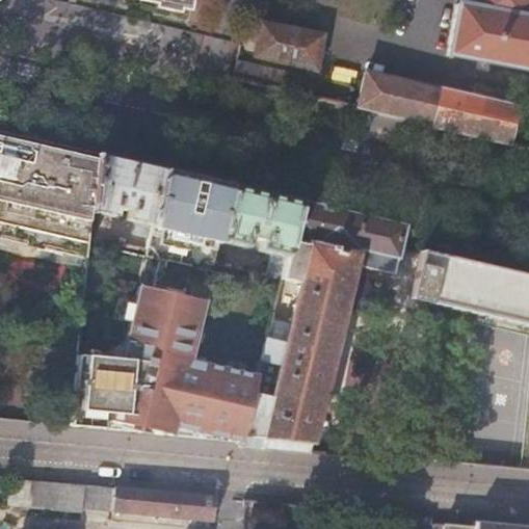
[(150,0),(161,2),(161,6),(186,11),(187,7),(196,9),(199,0),(150,0)]
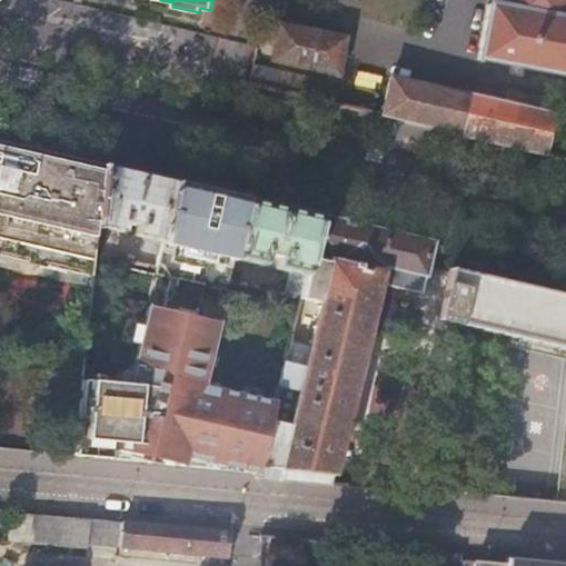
[(498,0),(497,6),(492,5),(482,60),(565,76),(565,0),(498,0)]
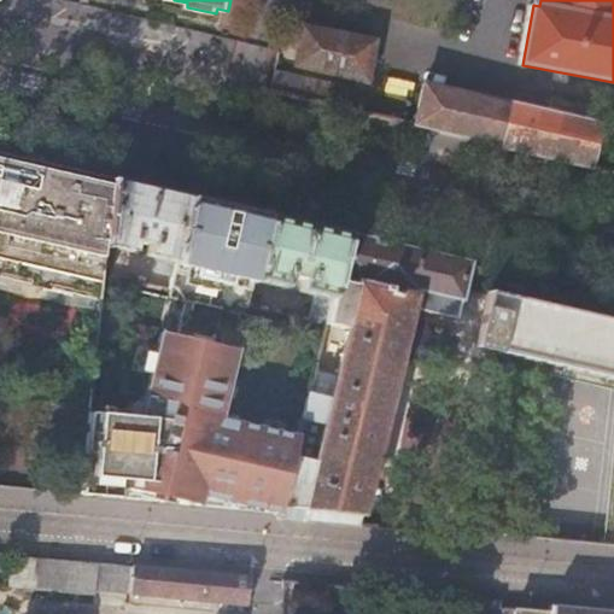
[(302,66),(370,81),(376,45),(310,31),(308,31),(302,66)]
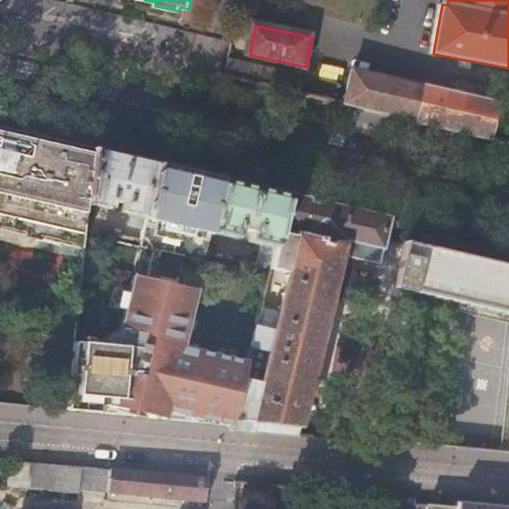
[(302,91),(306,74),(234,58),(231,73),(228,72),(228,74),(302,91)]
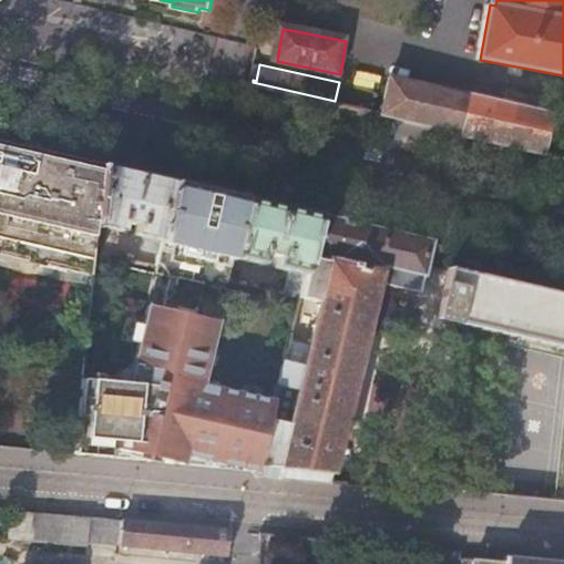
[(382,112),(544,151),(552,118),(389,82),(382,112)]
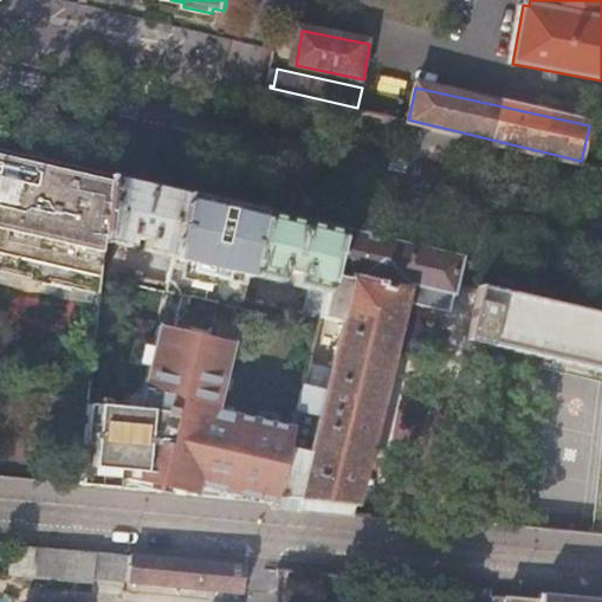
[(0,146),(0,265),(102,289),(103,265),(105,243),(107,239),(111,180),(112,176),(112,172),(0,146)]
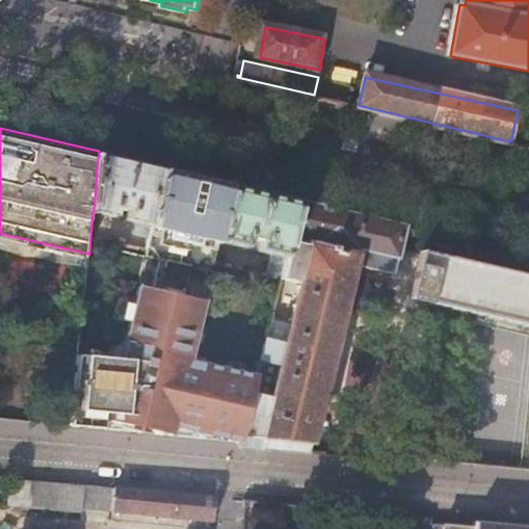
[(133,159),(99,151),(99,155),(98,158),(94,210),(123,216),(126,207),(130,208),(128,217),(138,220),(136,231),(152,235),(166,166),(133,159)]
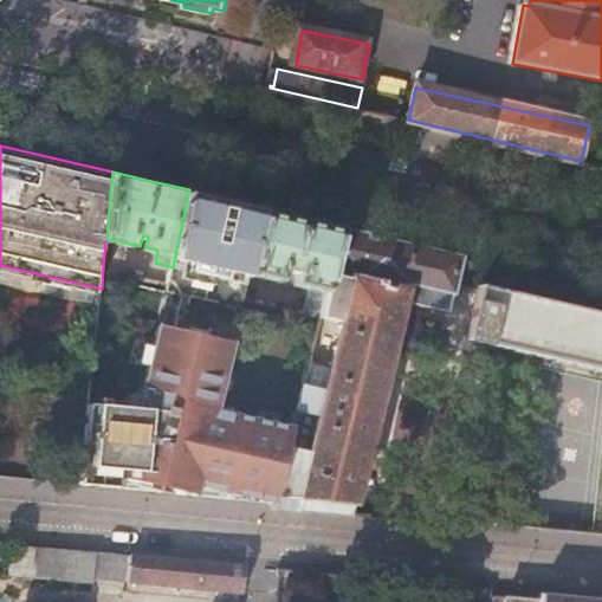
[(225,408),(239,341),(231,338),(238,304),(241,305),(250,272),(266,208),(225,198),(189,189),(173,267),(168,290),(185,293),(177,327),(162,323),(149,388),(164,390),(161,409),(159,409),(153,472),(127,470),(125,490),(160,497),(162,491),(175,493),(176,490),(279,500),(280,493),(292,446),(297,427),(225,408)]
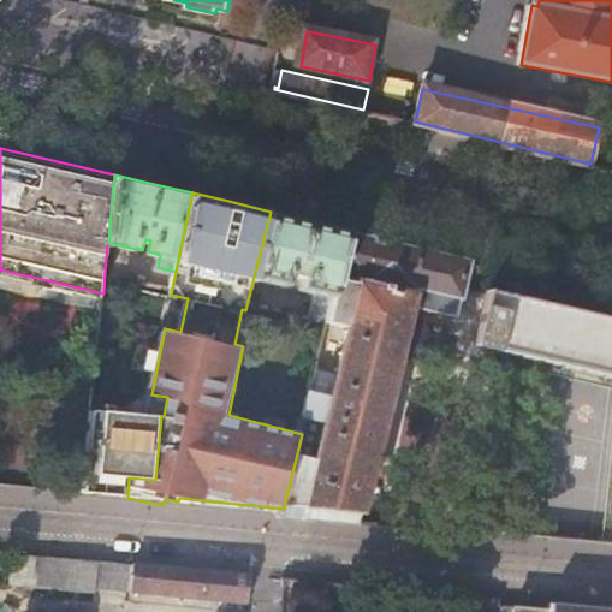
[(307,220),(271,212),(254,277),(315,291),(309,318),(327,322),(328,320),(349,230),(307,220)]
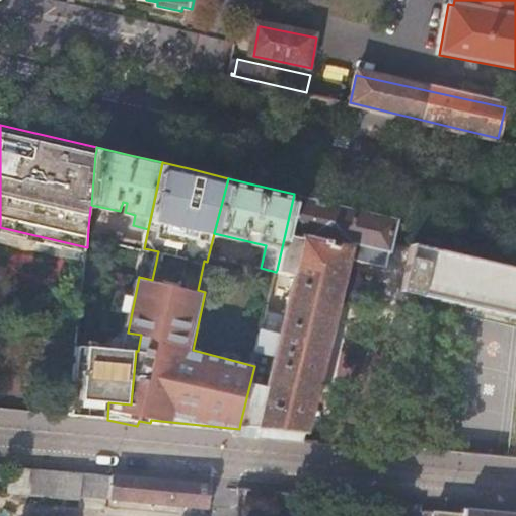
[(250,382),(240,423),(260,424),(256,435),(303,440),(346,255),(386,265),(398,218),(368,211),(294,194),(277,270),(294,274),(286,313),(273,311),(275,303),(269,302),(258,350),(277,354),(270,386),(250,382)]
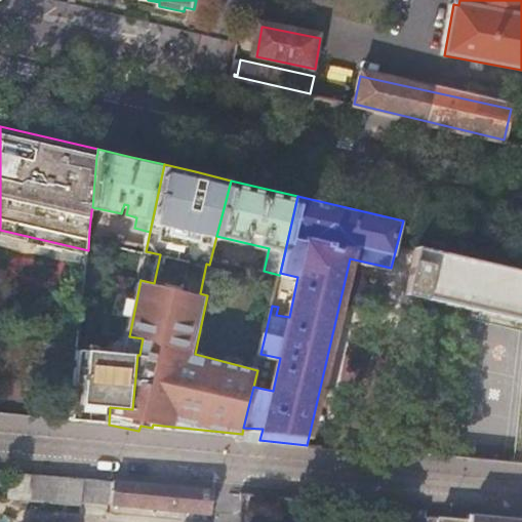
[(521,270),(416,246),(404,292),(437,299),(521,317),(521,270)]
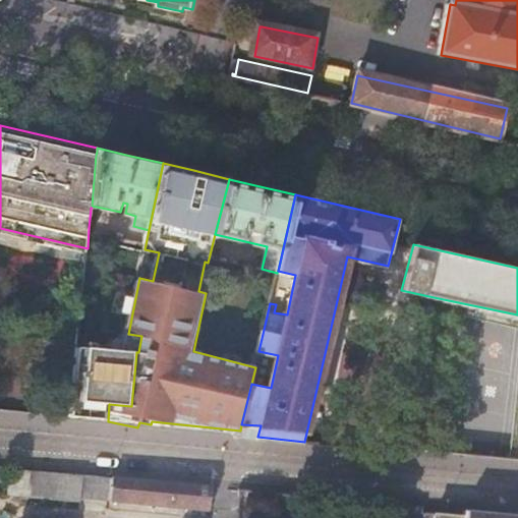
[(87,403),(91,348),(79,347),(71,418),(108,421),(109,404),(87,403)]
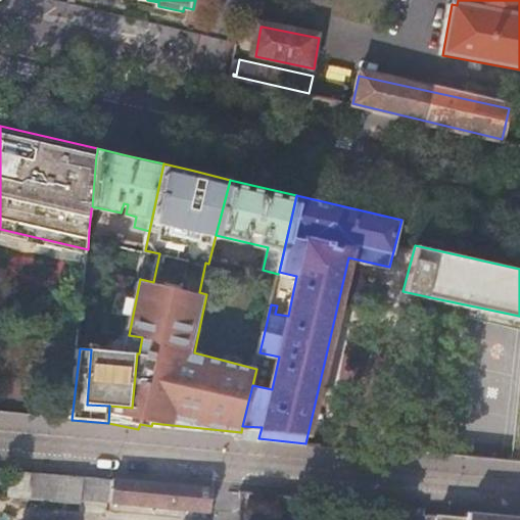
[(132,408),(137,353),(91,349),(87,405),(109,406),(132,408)]
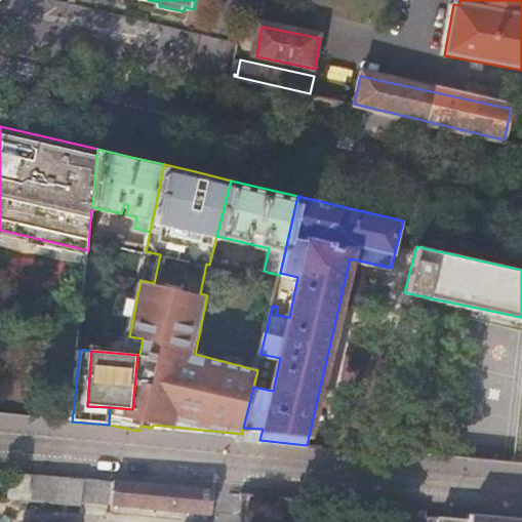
[(11,468),(9,494),(83,500),(83,497),(86,475),(11,468)]
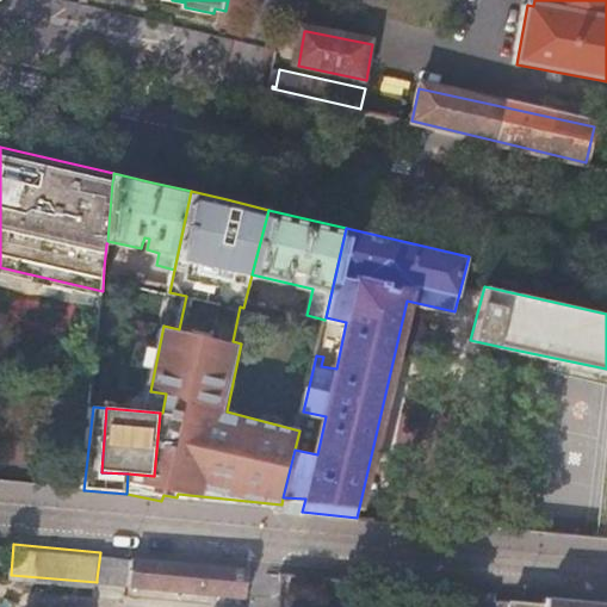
[(100,552),(97,578),(132,582),(134,556),(100,552)]
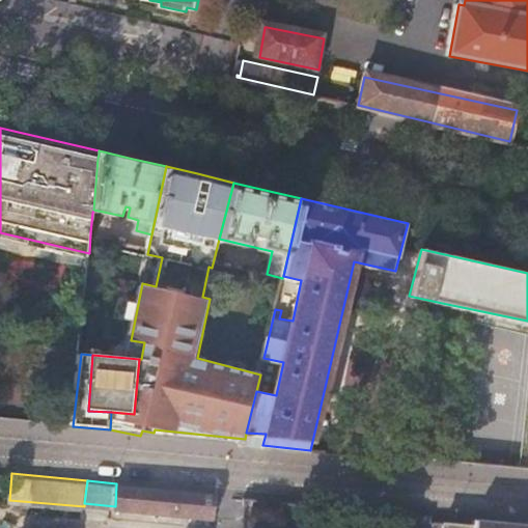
[(115,506),(213,517),(216,493),(116,483),(115,506)]
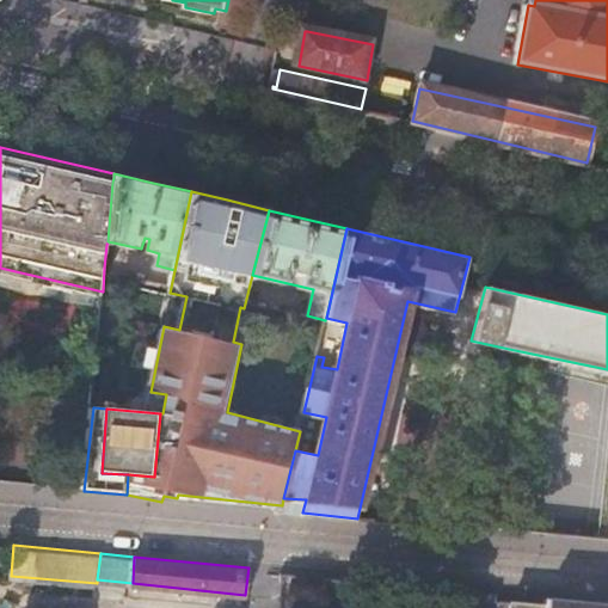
[(299,585),(314,587),(315,573),(300,572),(299,585)]
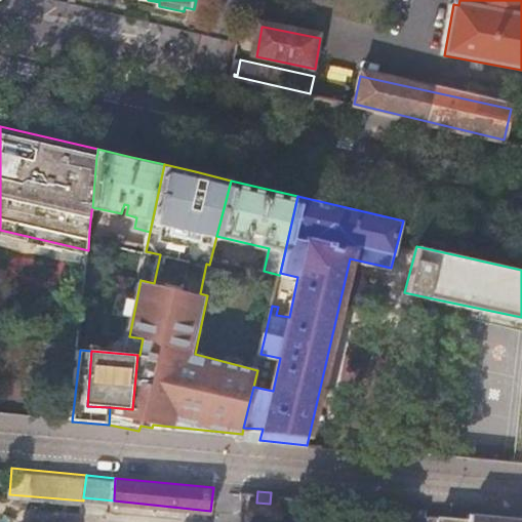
[(291,516),(293,495),(271,492),(270,504),(269,513),(291,516)]
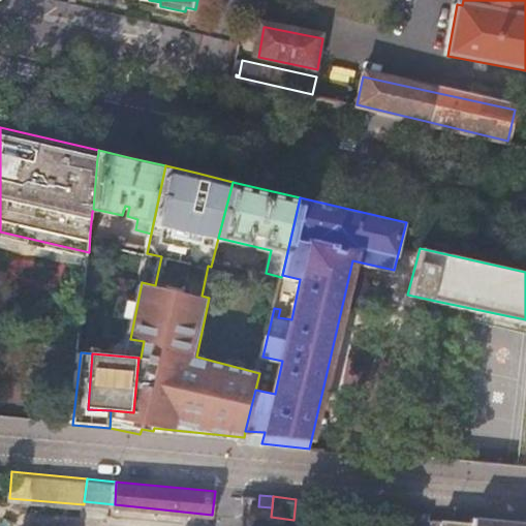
[(525,521),(472,516),(471,521),(470,525),(525,525),(525,521)]
